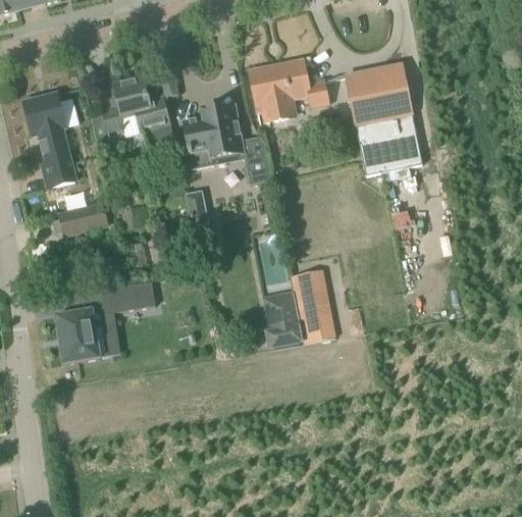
[(0,0),(0,13),(18,9),(15,0),(0,0)]
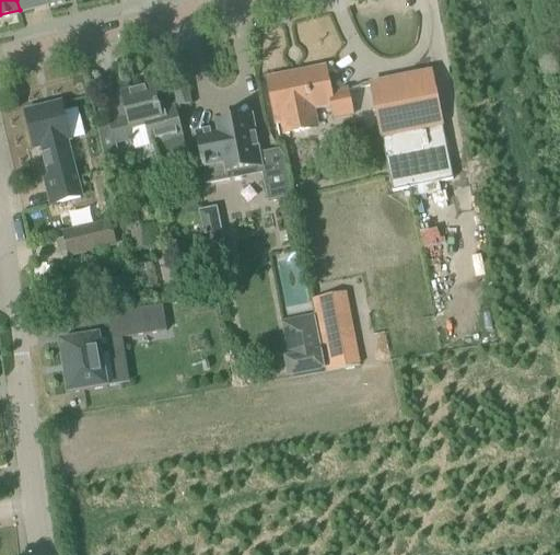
[(48,3),(48,2),(47,0),(16,0),(20,10),(48,3)]
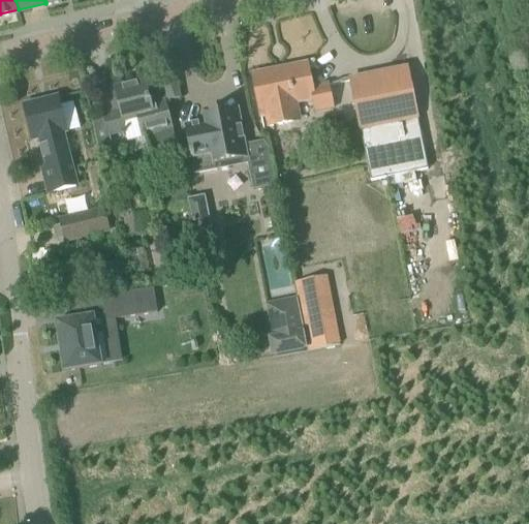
[(261,112),(265,112),(268,125),(302,118),(299,100),(313,98),(316,109),(333,104),(328,80),(312,84),(307,60),(252,70),(261,112)]
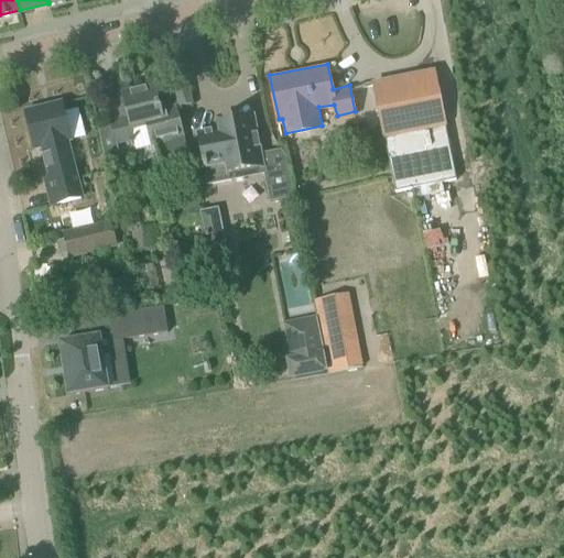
[(373,80),(382,122),(389,157),(397,188),(456,176),(434,68),(373,80)]
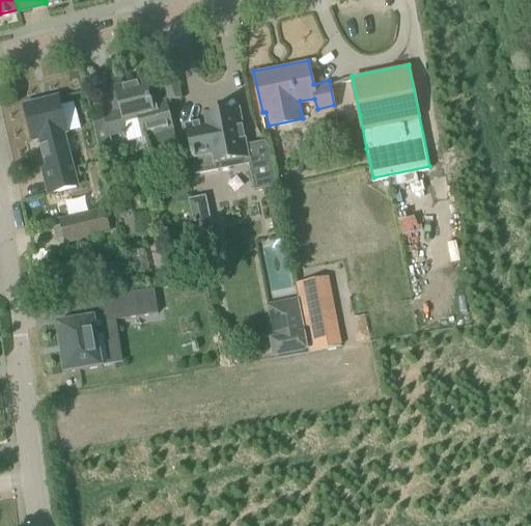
[(115,84),(120,107),(104,111),(109,132),(126,128),(129,138),(143,134),(143,136),(145,135),(149,151),(178,144),(167,97),(151,101),(145,77),(115,84)]
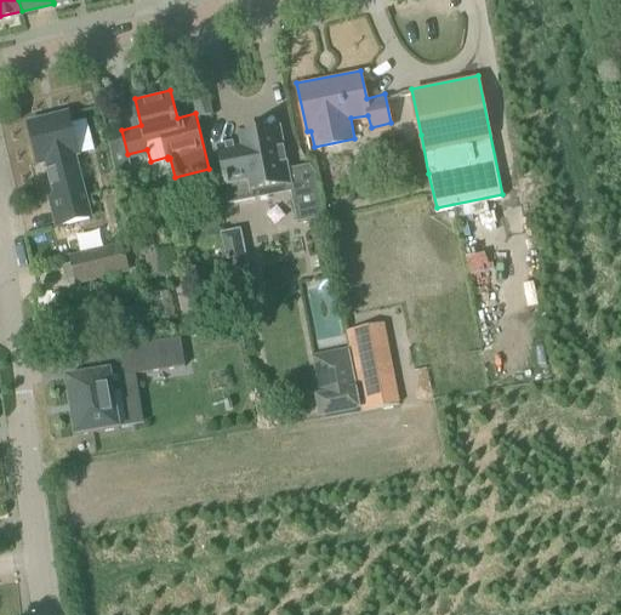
[(199,113),(211,110),(208,90),(194,92),(199,113)]
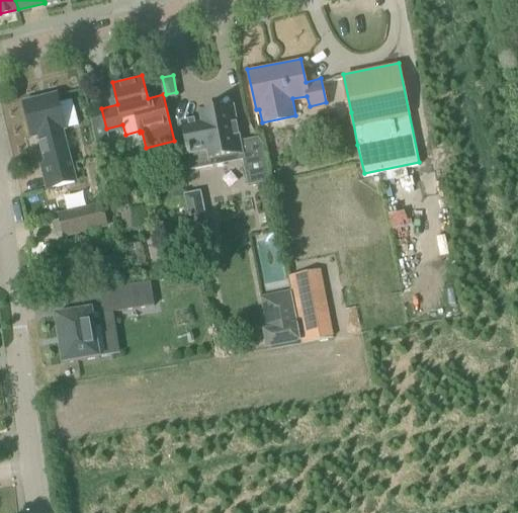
[(41,160),(48,185),(75,178),(62,126),(65,125),(57,91),(23,100),(32,134),(38,132),(46,159),(41,160)]
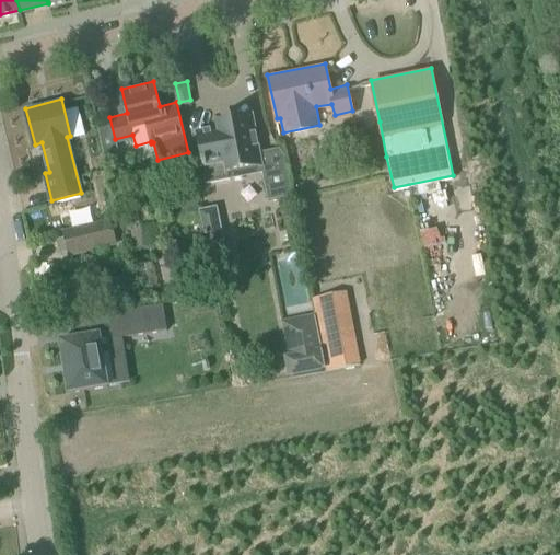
[(251,113),(220,119),(217,119),(217,122),(218,120),(219,126),(197,130),(207,180),(230,175),(229,169),(263,162),(269,196),(291,192),(284,154),(280,147),(258,151),(251,113)]
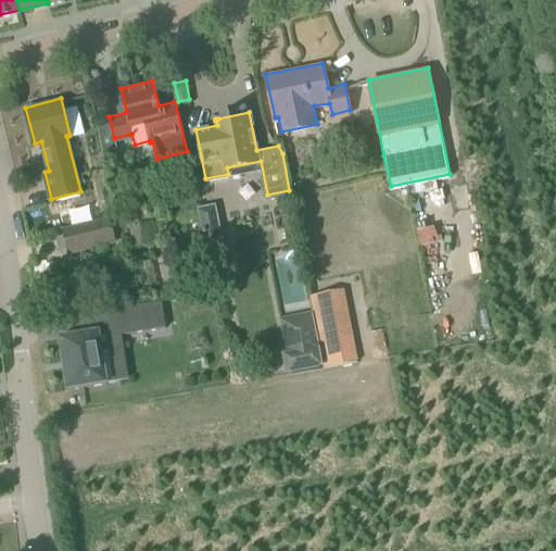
[(172,193),(175,211),(197,207),(193,189),(172,193)]
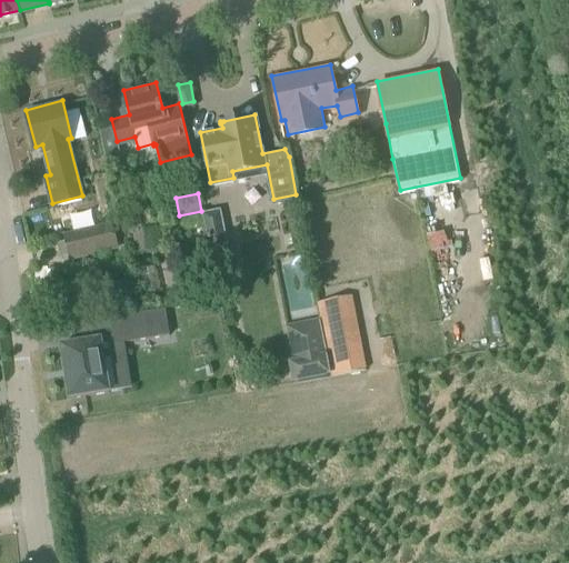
[(156,211),(146,202),(138,211),(148,220),(156,211)]
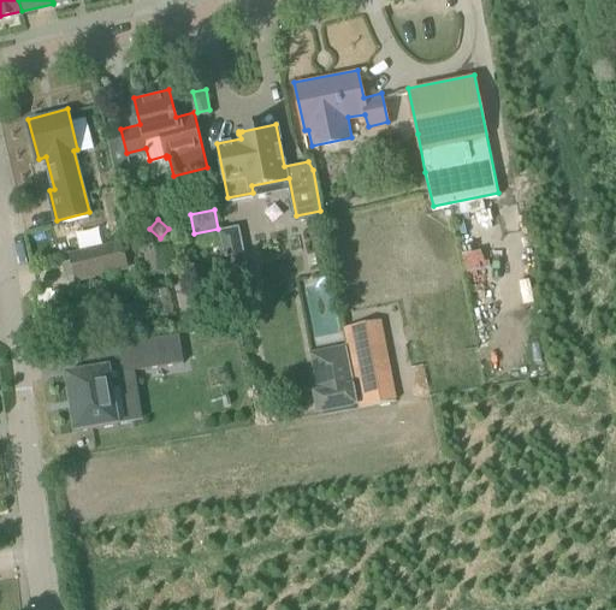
[(220,226),(227,266),(247,262),(240,223),(220,226)]
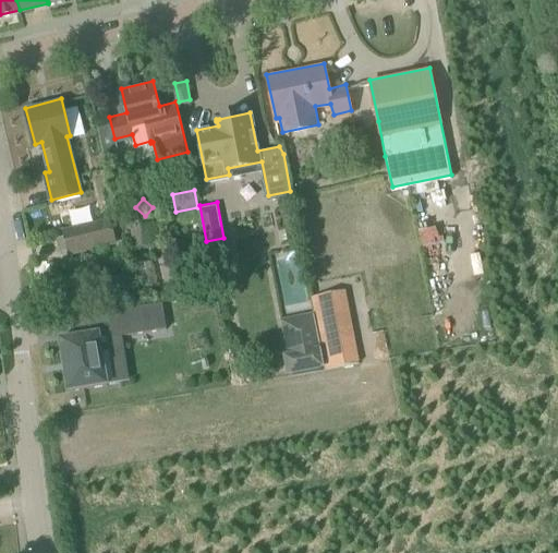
[(109,217),(84,223),(63,228),(69,251),(114,239),(109,217)]
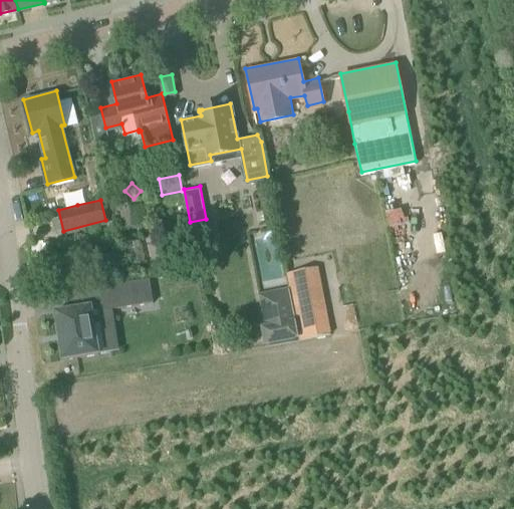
[(318,264),(287,270),(300,336),(330,330),(318,264)]
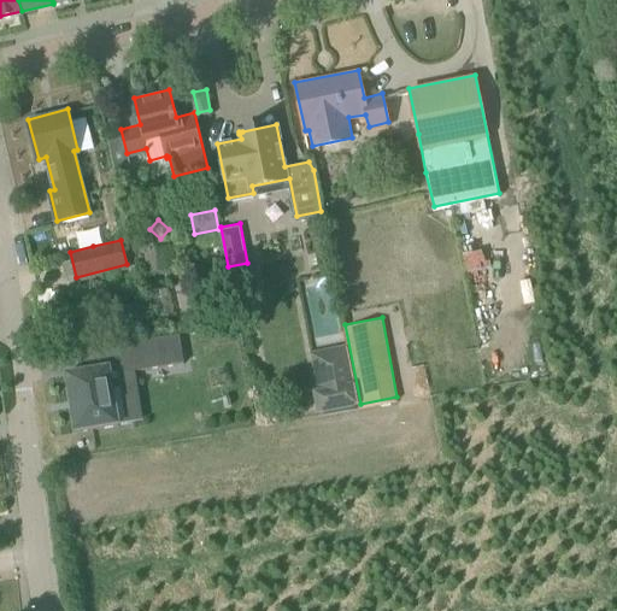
[(164,333),(113,341),(117,368),(168,360),(164,333)]
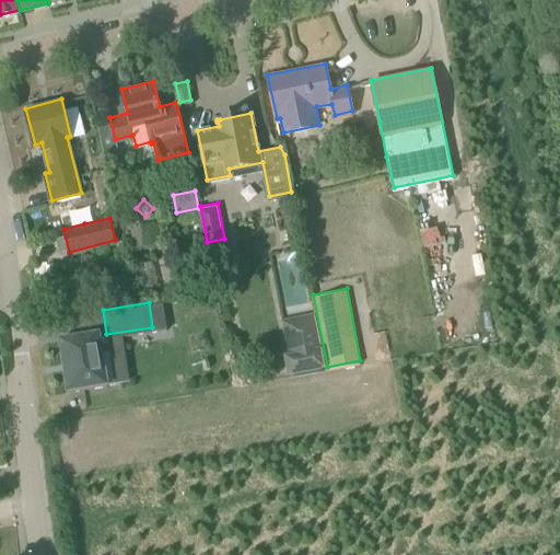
[(326,366),(315,311),(281,318),(288,351),(283,353),(288,373),(326,366)]
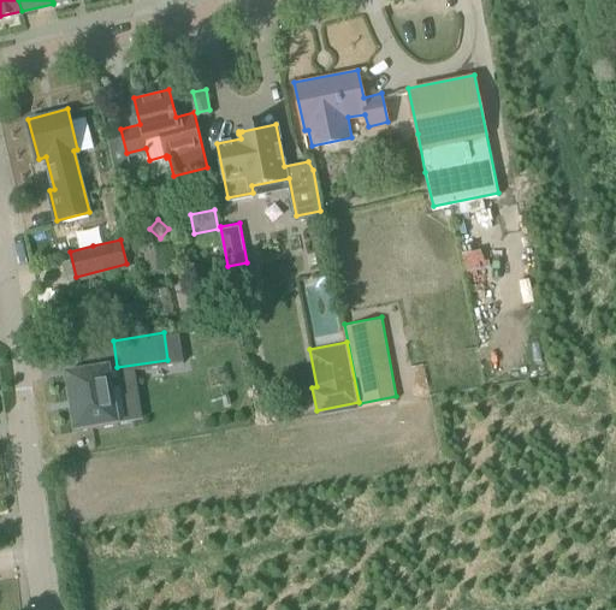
[(110,363),(66,371),(75,427),(118,420),(110,363)]
